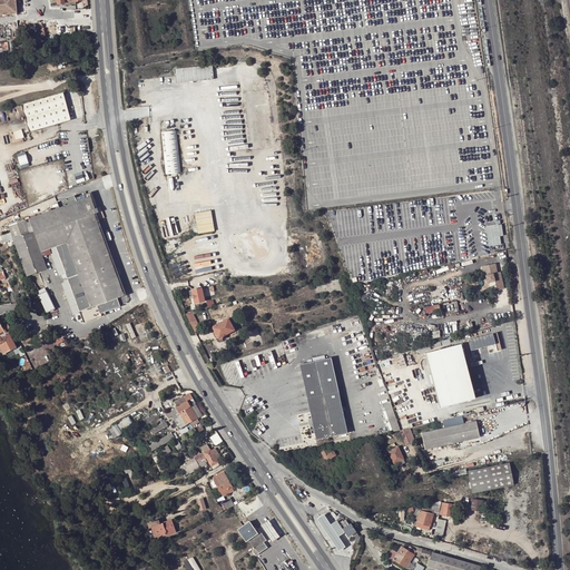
[(0,0),(0,15),(17,13),(15,0),(0,0)]
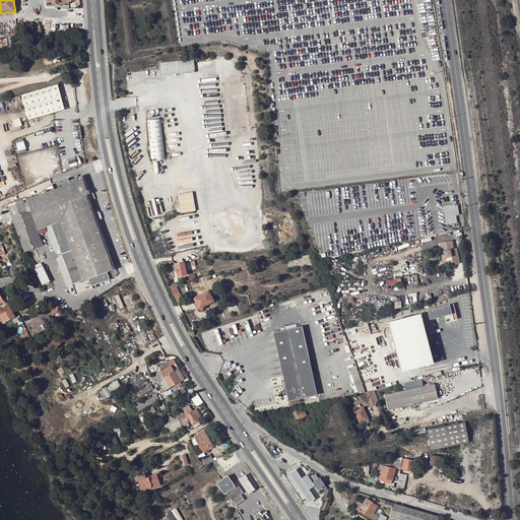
[(64,109),(57,85),(20,95),(27,120),(64,109)]
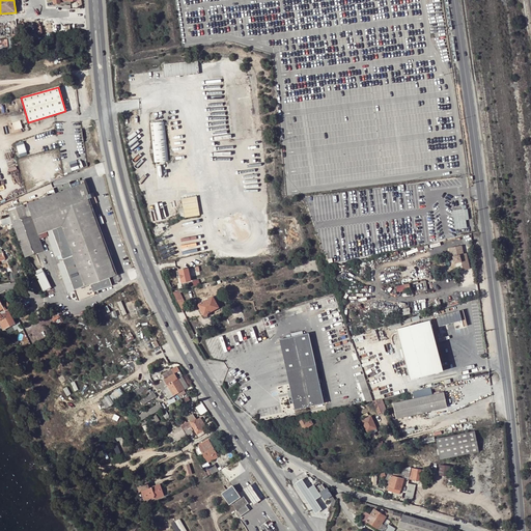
[(23,128),(21,120),(12,123),(15,131),(23,128)]
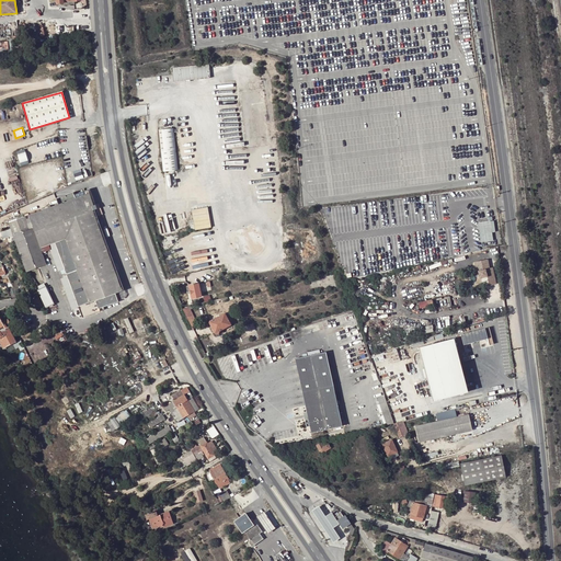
[(179,170),(173,129),(159,130),(163,172),(179,170)]
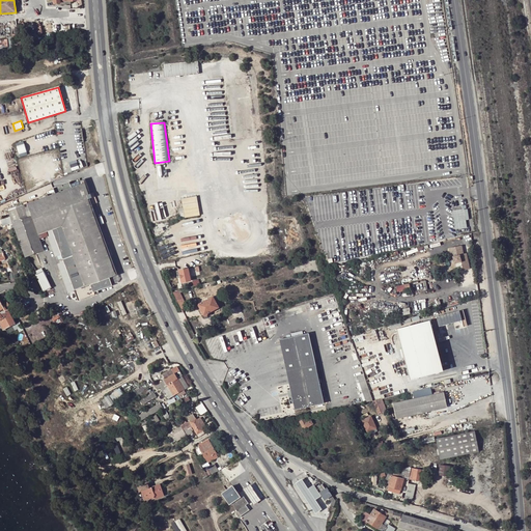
[(89,195),(90,194),(85,178),(70,185),(70,182),(53,188),(55,193),(84,183),(89,195)]
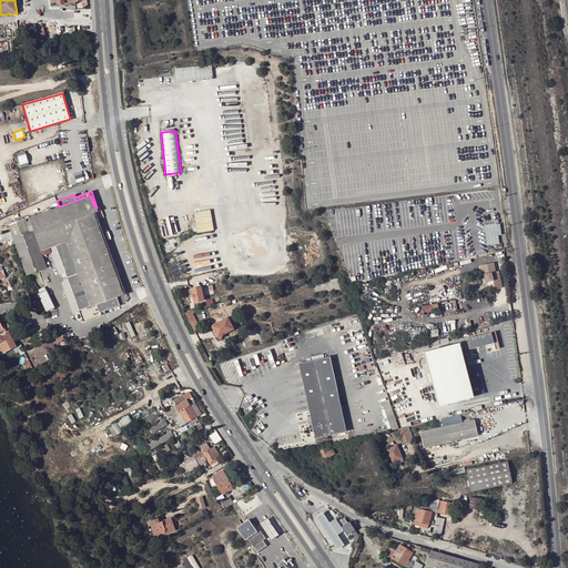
[(90,195),(59,206),(29,217),(30,220),(27,221),(26,219),(9,225),(11,232),(1,236),(3,243),(13,239),(27,274),(47,267),(41,251),(49,249),(59,275),(61,274),(63,280),(68,279),(68,280),(62,283),(73,313),(80,311),(83,322),(102,315),(101,312),(105,311),(120,305),(117,297),(124,295),(94,213),(97,212),(99,212),(97,208),(95,209),(90,195)]
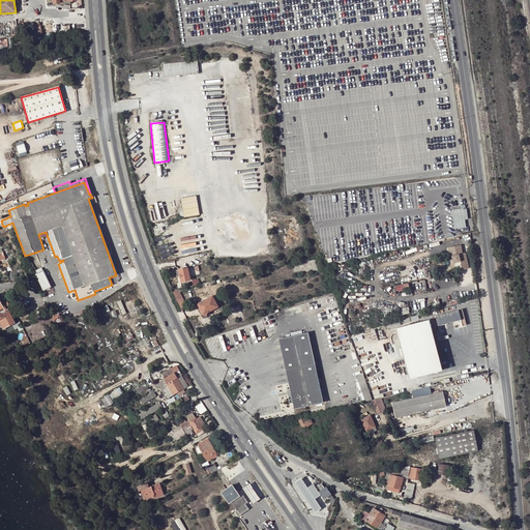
[(200,215),(197,196),(181,199),(185,217),(200,215)]
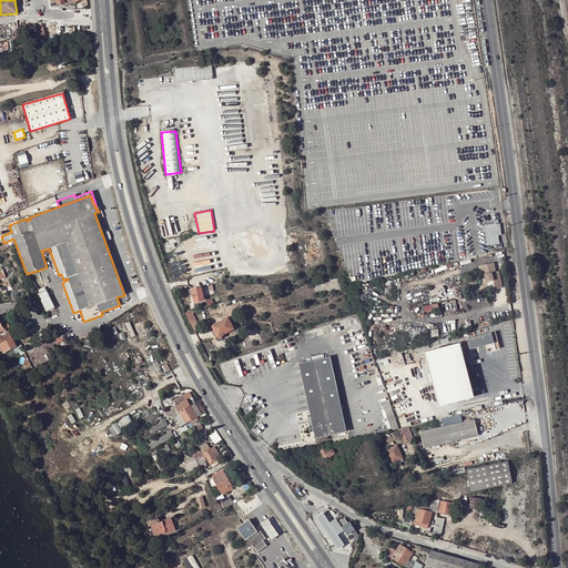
[(97,212),(94,213),(124,295),(127,294),(97,212)]
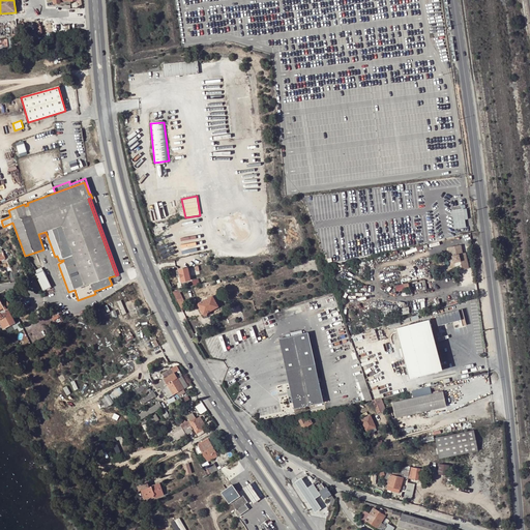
[(179,269),(179,270),(181,281),(181,282),(189,280),(188,272),(189,272),(189,270),(189,267),(179,269)]
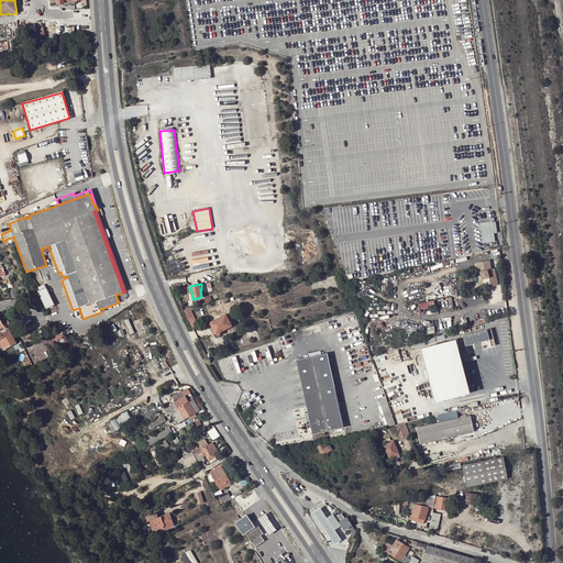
[(42,289),(41,287),(37,288),(39,290),(37,291),(46,309),(55,305),(46,287),(42,289)]
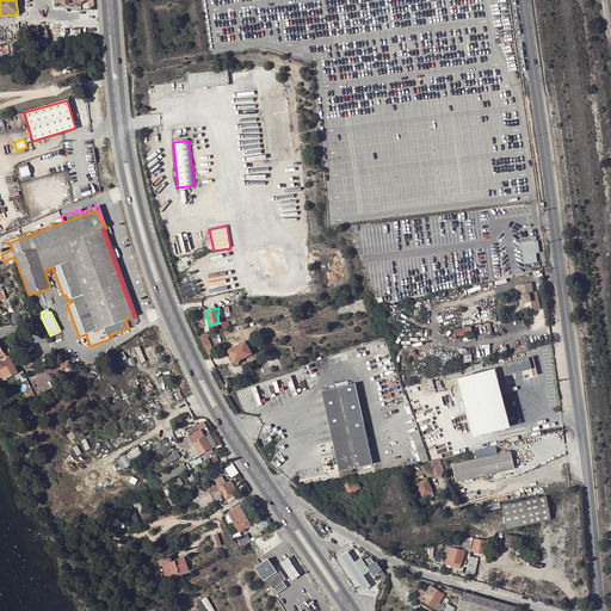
[(209,356),(215,353),(208,333),(202,335),(209,356)]
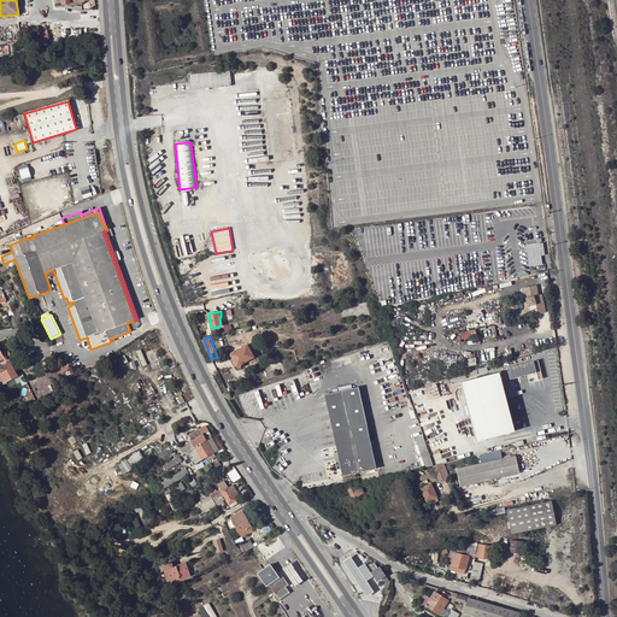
[(251,351),(247,345),(230,353),(230,354),(236,366),(240,368),(239,365),(254,357),(253,357),(256,356),(254,354),(256,353),(253,348),(251,351)]
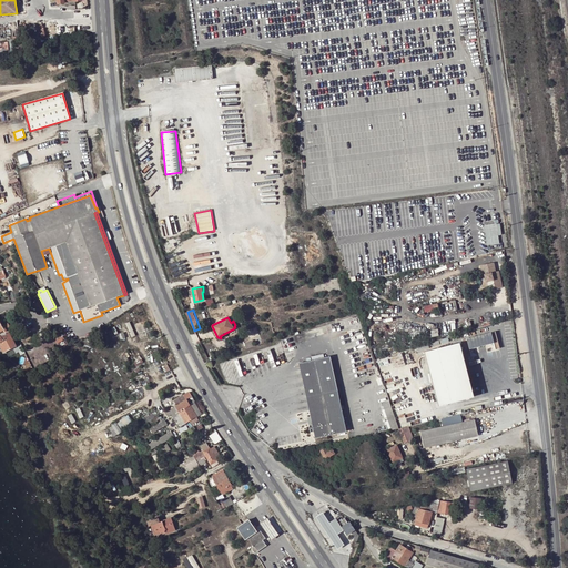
[(4,330),(10,326),(8,323),(2,326),(0,321),(0,332),(3,331),(4,330)]
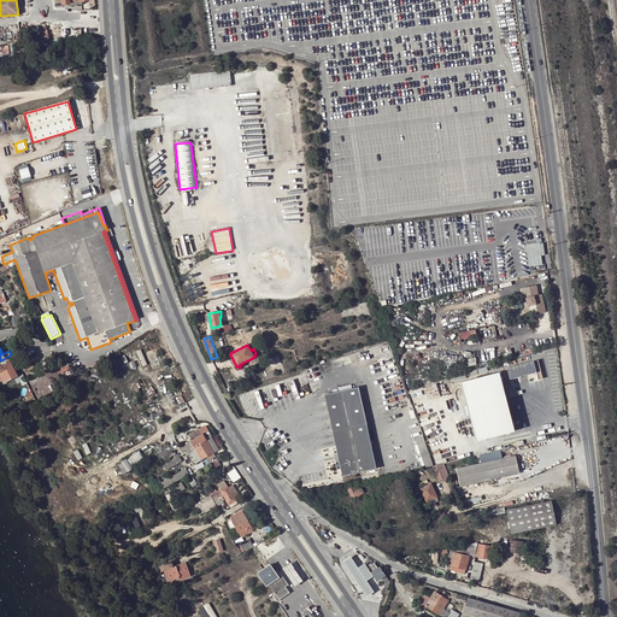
[(18,376),(10,359),(9,360),(5,362),(0,364),(0,371),(1,371),(7,382),(18,376)]
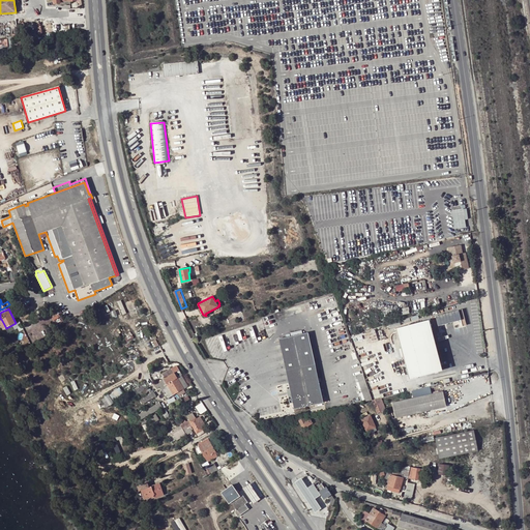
[(236,317),(228,320),(229,322),(230,326),(238,323),(236,317)]
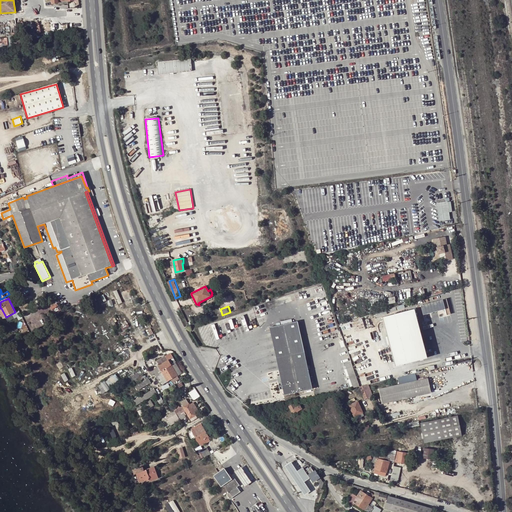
[(428,357),(415,308),(383,317),(396,365),(428,357)]
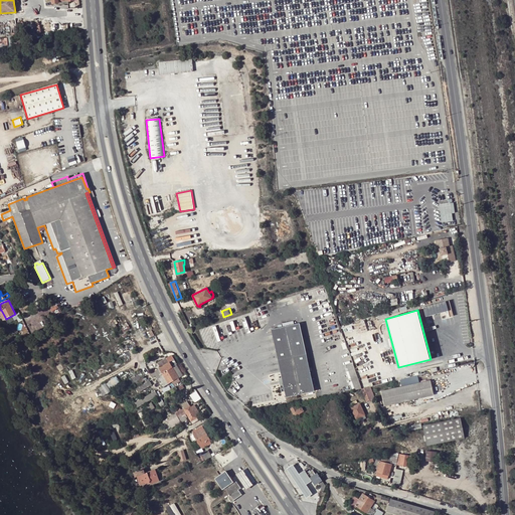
[(32,320),(25,324),(29,332),(36,329),(32,320)]
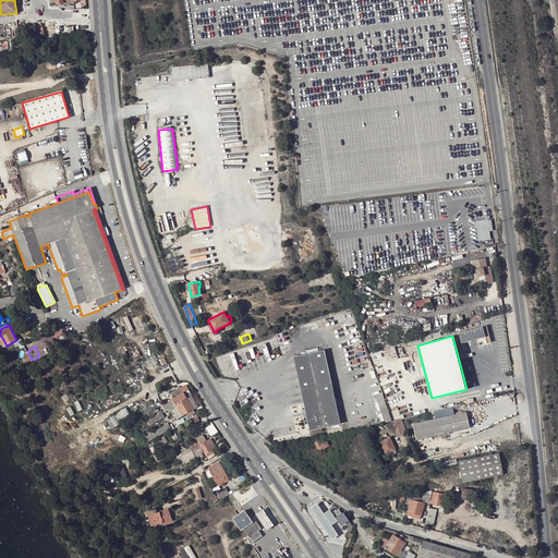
[(310,431),(340,424),(331,384),(325,350),(294,356),(301,389),(305,411),(303,411),(305,424),(308,424),(310,431)]
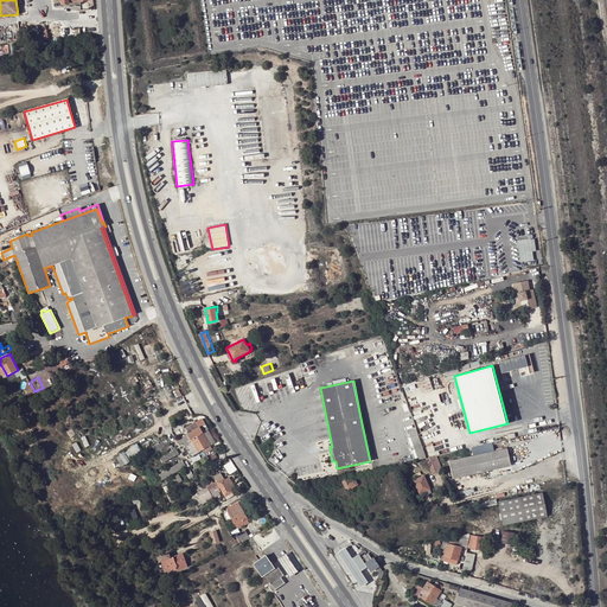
[(204,433),(209,430),(210,429),(204,419),(198,422),(200,427),(190,433),(178,440),(180,445),(184,443),(186,448),(189,447),(190,448),(187,449),(189,449),(190,449),(195,455),(203,451),(211,446),(204,433)]
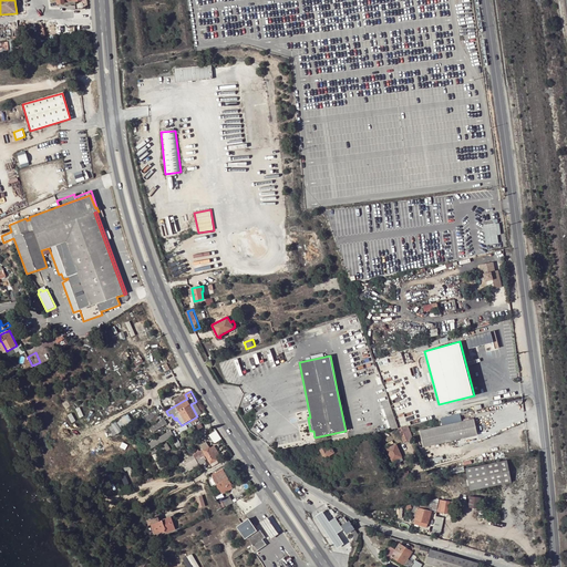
[(177,404),(187,399),(185,394),(184,394),(175,400),(177,404)]
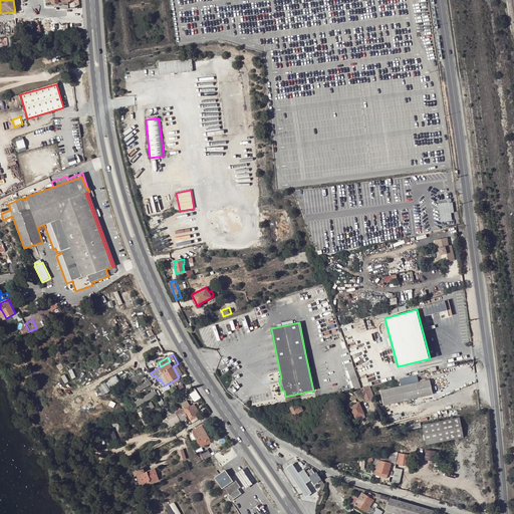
[(354,390),(361,388),(352,362),(346,364),(354,390)]
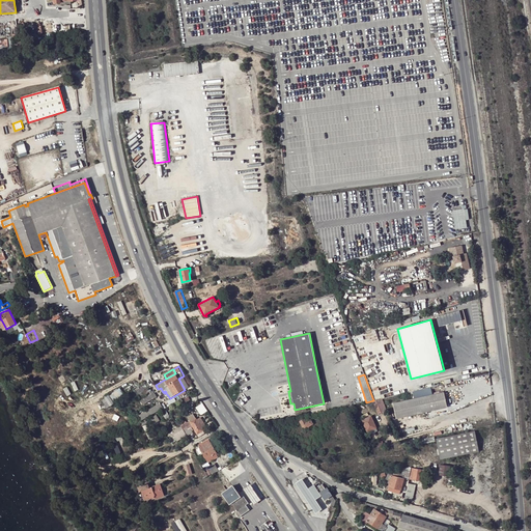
[(189,387),(183,376),(178,379),(185,390),(189,387)]
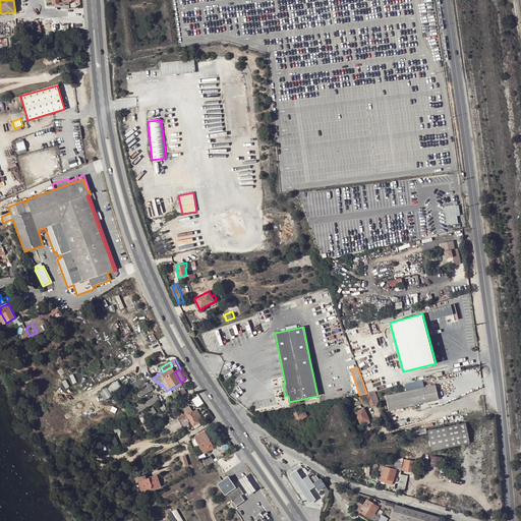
[(108,387),(112,393),(121,387),(118,381),(108,387)]
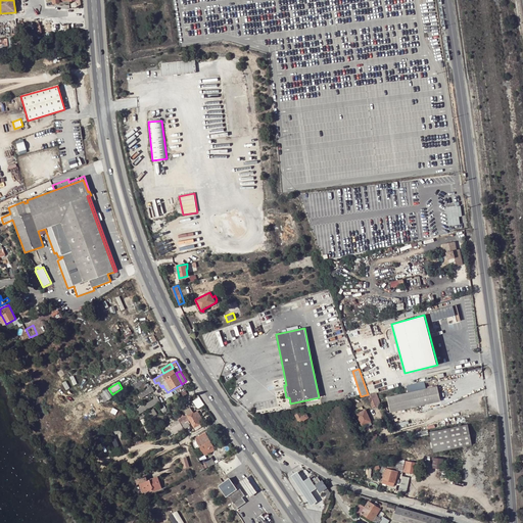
[(440,401),(437,386),(387,397),(390,413),(440,401)]
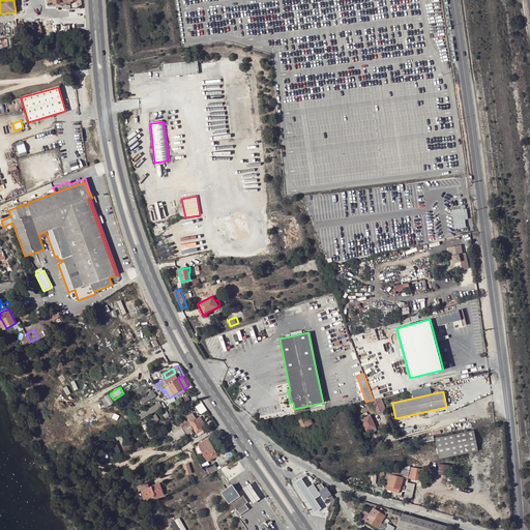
[(156,396),(154,393),(141,401),(143,405),(156,396)]
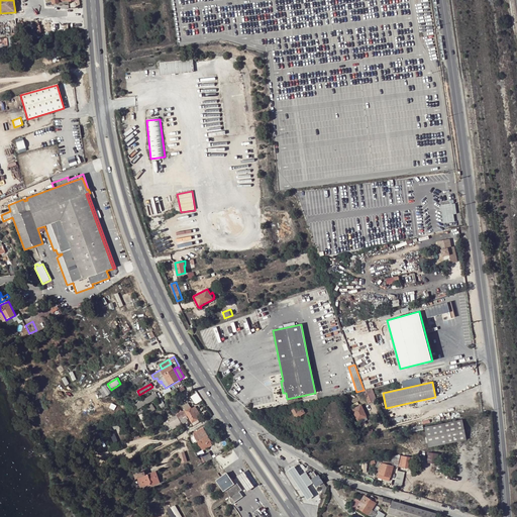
[(103,397),(111,394),(107,385),(99,389),(103,397)]
